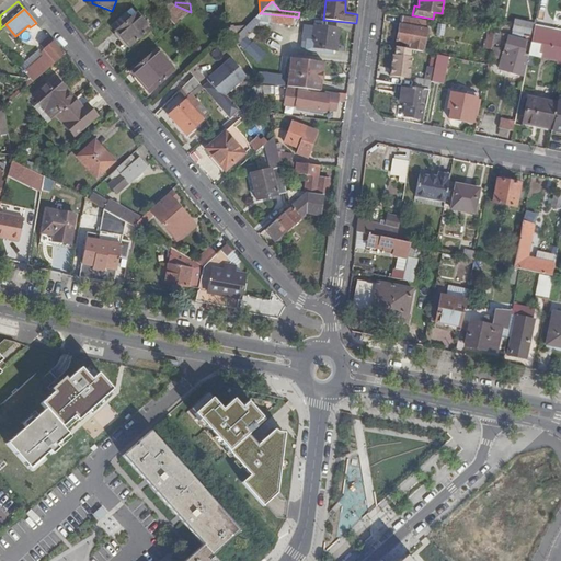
[(117,31),(137,14),(132,9),(113,26),(117,31)]
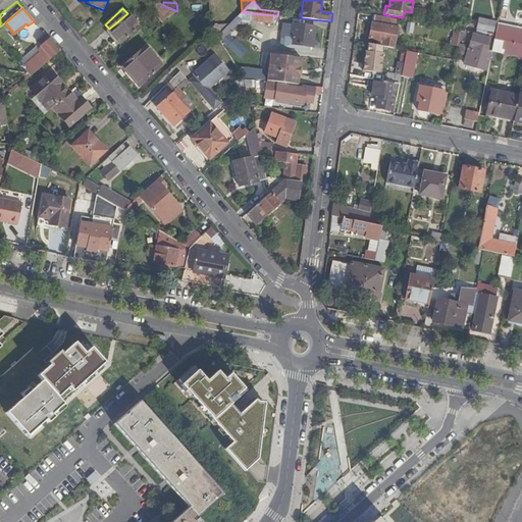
[(273,15),(242,12),(235,19),(241,19),(272,23),(273,15)]
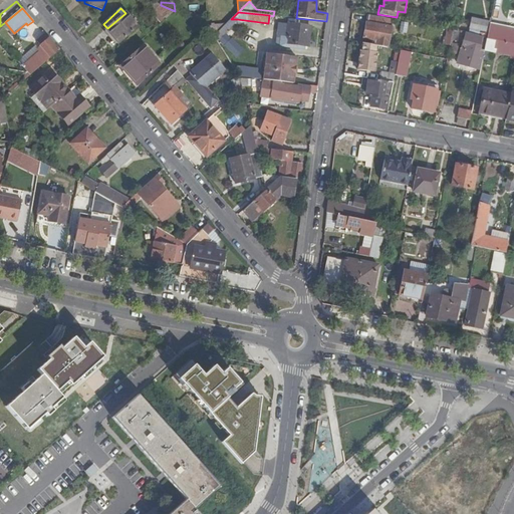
[(139,27),(125,13),(107,28),(106,29),(107,30),(118,42),(118,43),(139,27)]
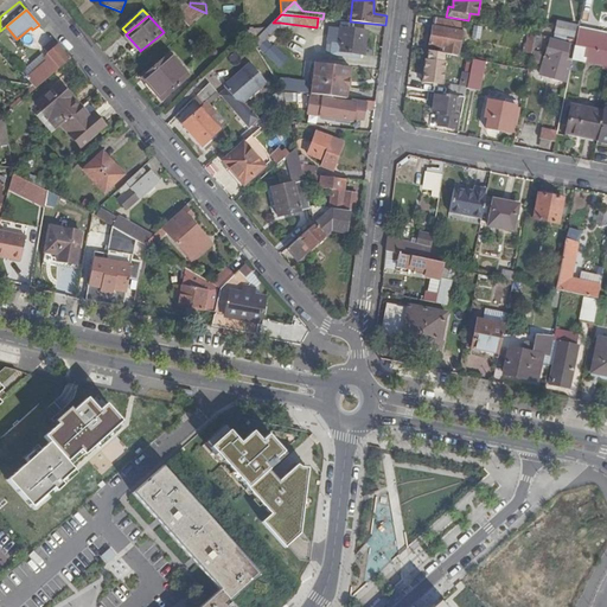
[(445,49),(443,55),(459,57),(462,33),(464,24),(436,18),(434,19),(429,46),(445,49)]
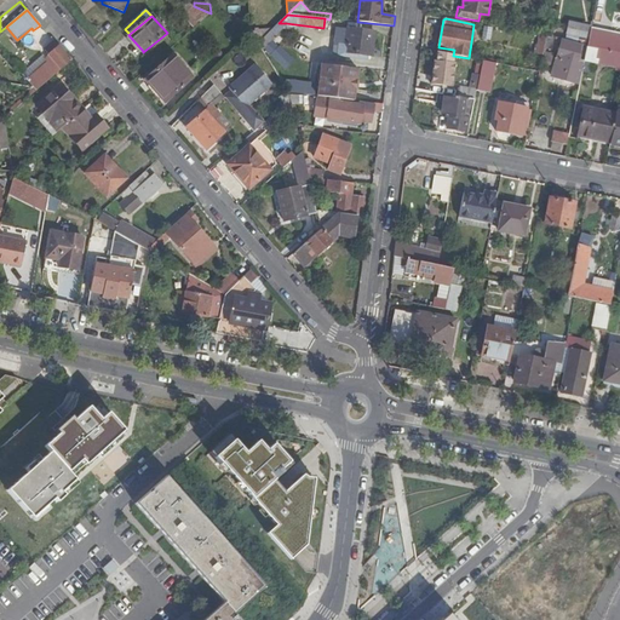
[(586,39),(589,27),(568,22),(566,34),(586,39)]
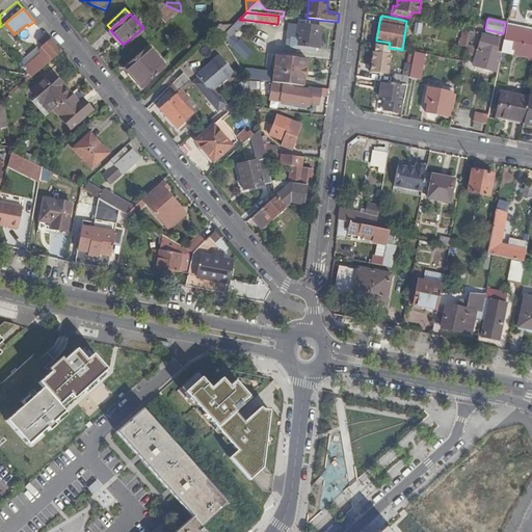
[(245,20),(239,20),(221,36),(224,41),(245,20)]
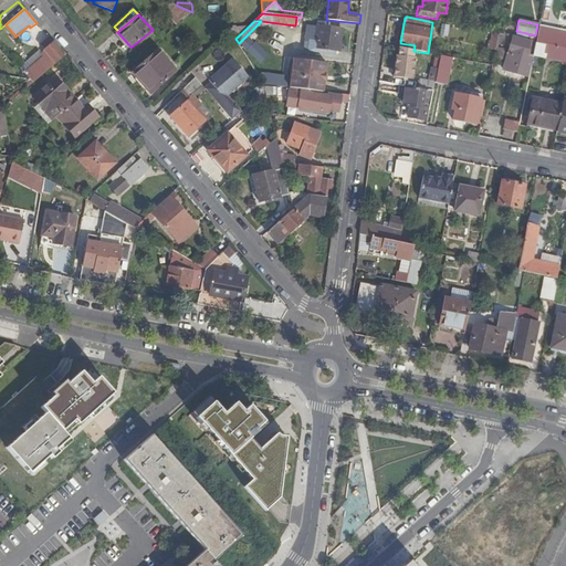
[(314,48),(335,52),(338,52),(342,30),(317,25),(315,42),(314,48)]
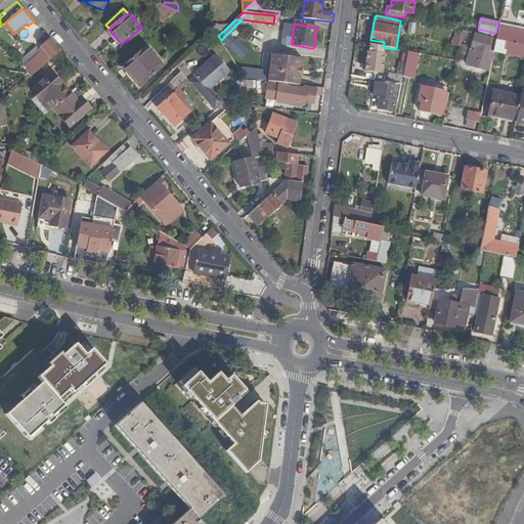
[(507,30),(498,29),(498,33),(496,39),(505,41),(507,30)]
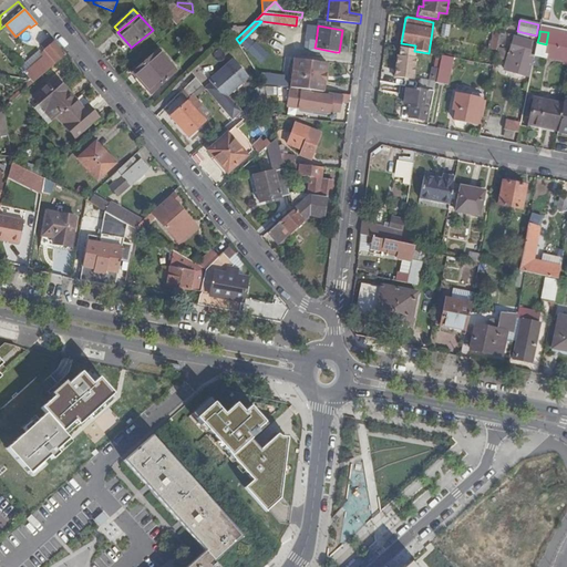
[(119,33),(116,35),(127,49),(131,47),(119,33)]
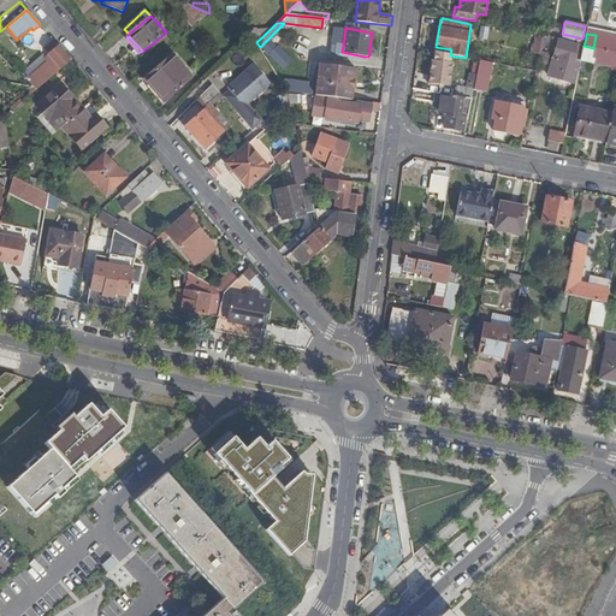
[(579,45),(569,42),(568,43),(558,40),(548,76),(576,83),(579,72),(580,66),(574,64),(579,45)]
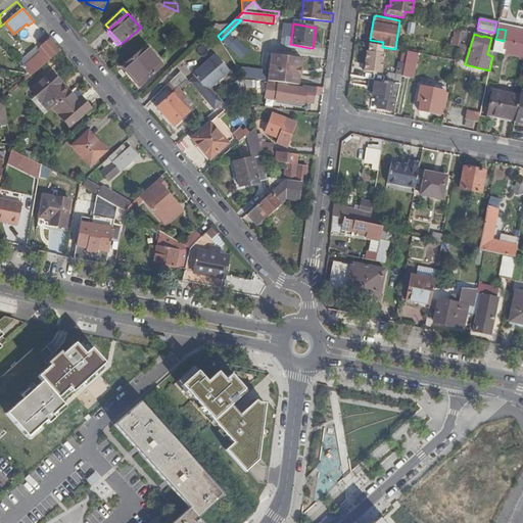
[(31,77),(60,51),(46,35),(37,43),(44,50),(22,68),(29,75),(31,77)]
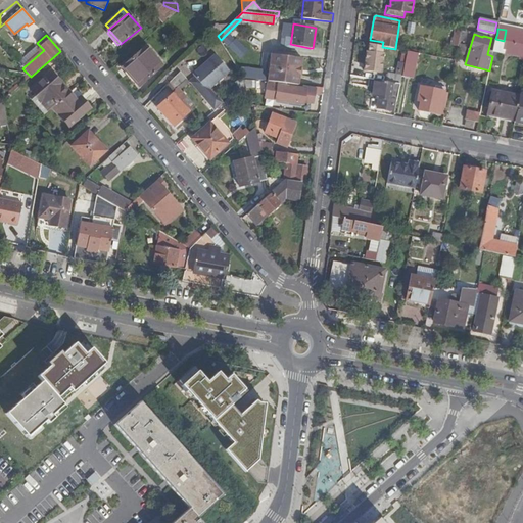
[(308,51),(310,48),(290,44),(291,39),(286,39),(285,48),(308,51)]
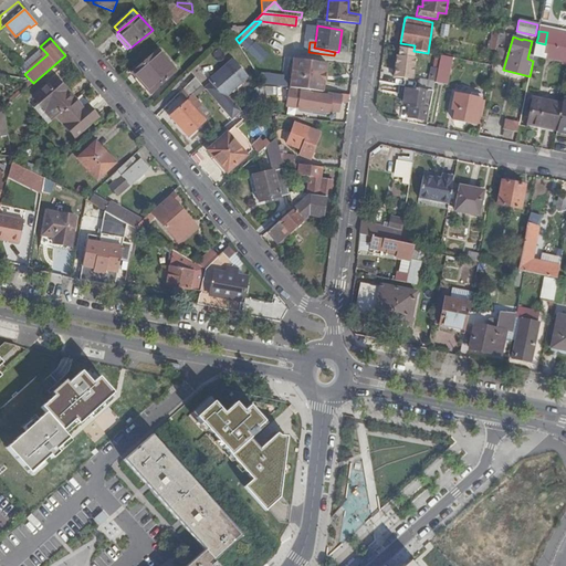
[(565,48),(545,44),(536,42),(534,55),(538,55),(565,61),(565,63),(565,66),(565,48)]
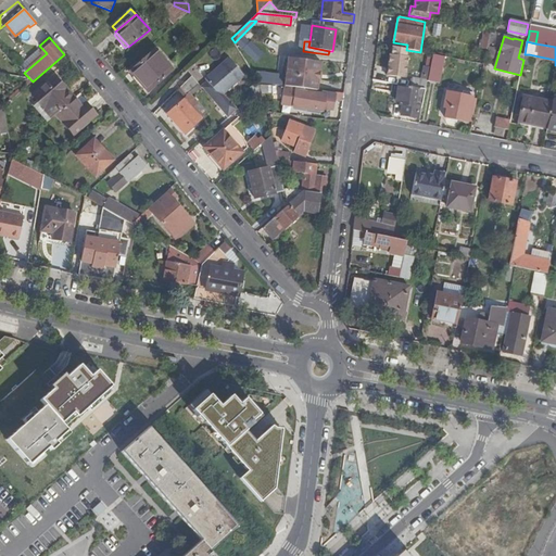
[(148,91),(173,71),(154,50),(131,71),(148,91)]
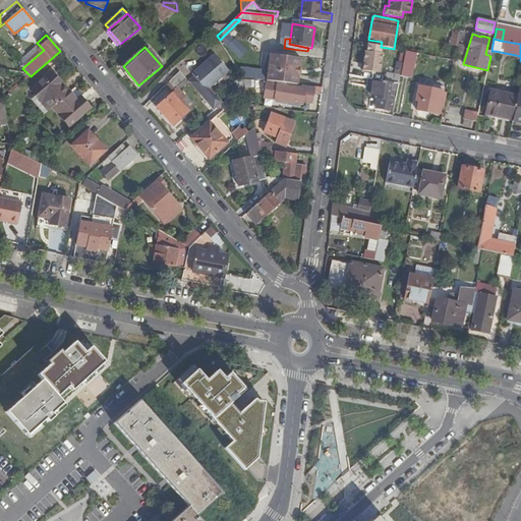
[(410,78),(416,53),(405,51),(403,64),(401,70),(400,76),(410,78)]
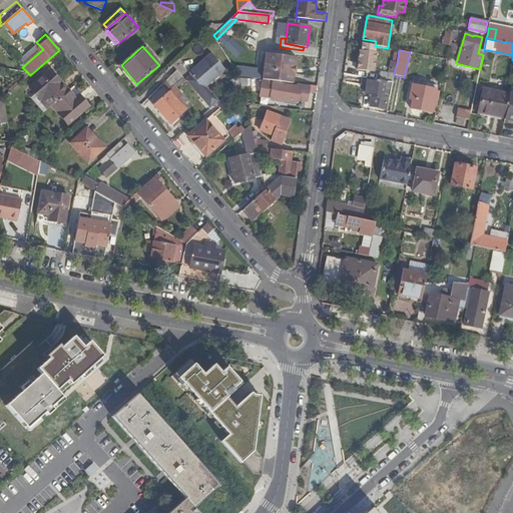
[(374,72),(376,53),(360,51),(357,70),(374,72)]
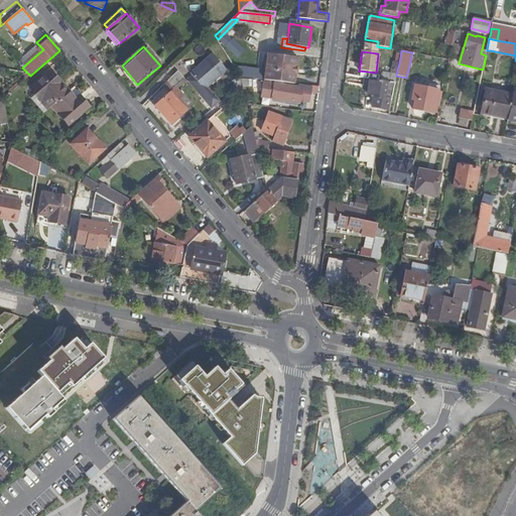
[(186,82),(212,109),(221,102),(215,96),(213,98),(205,89),(208,87),(226,70),(212,54),(190,74),(192,76),(186,82)]
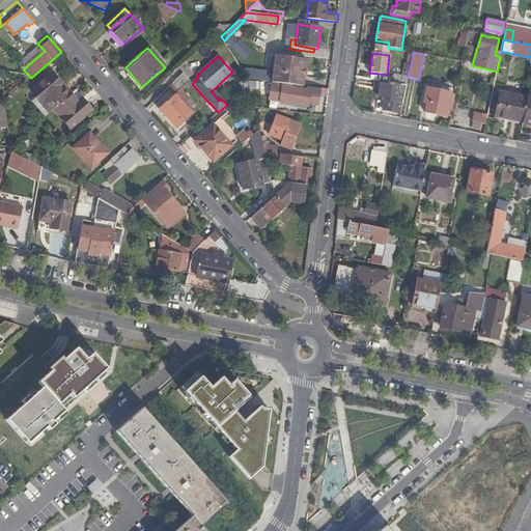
[(272,83),(303,86),(304,77),(305,76),(306,70),(305,68),(306,59),(276,56),(272,83)]
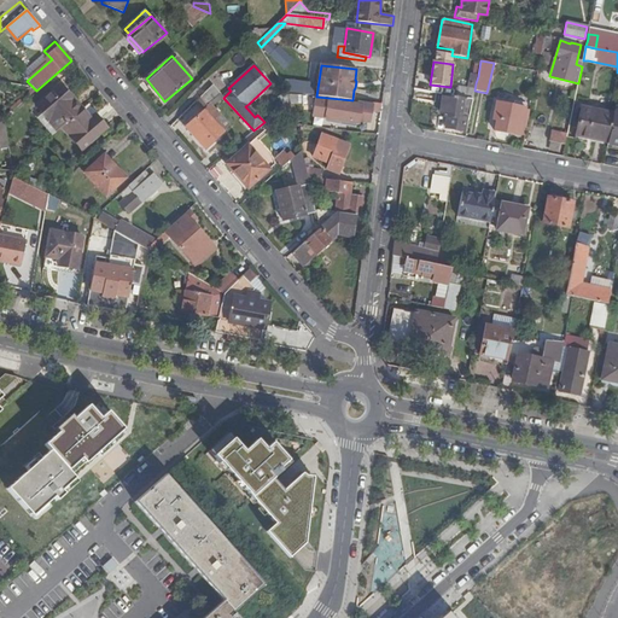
[(213,85),(199,98),(207,106),(220,94),(213,85)]
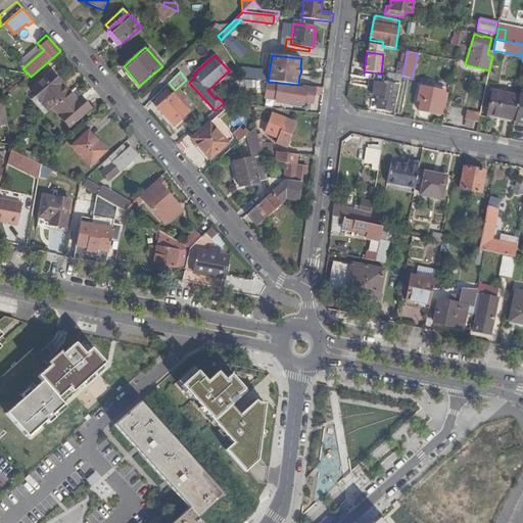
[(30,99),(44,114),(52,108),(66,95),(60,88),(64,85),(60,80),(58,82),(51,74),(31,90),(35,95),(30,99)]
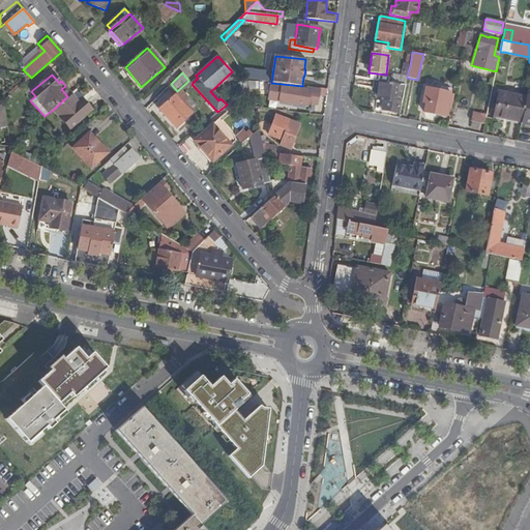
[(392,75),(391,84),(406,85),(407,78),(401,77),(392,75)]
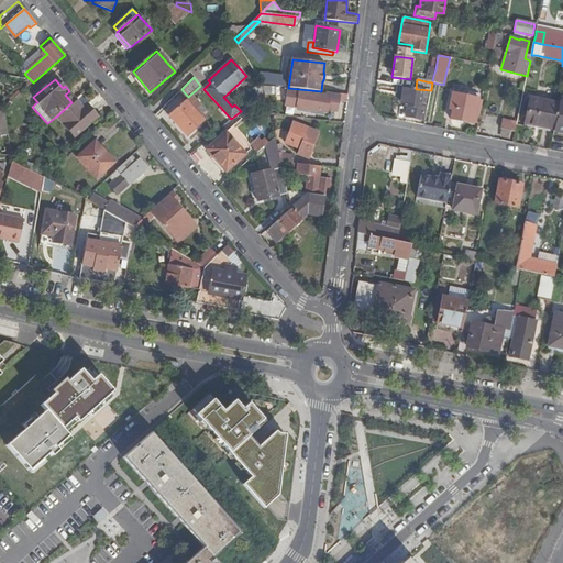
[(254,89),(258,95),(264,90),(263,87),(263,85),(261,83),(254,89)]
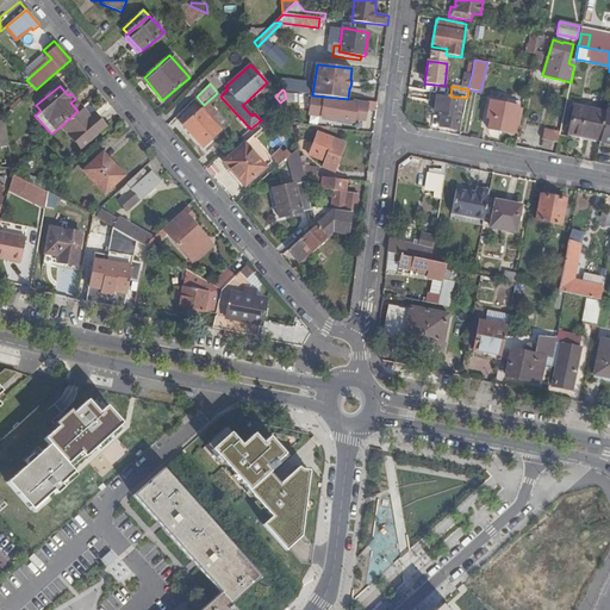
[(197,97),(193,100),(201,110),(204,113),(206,110),(213,117),(209,122),(218,132),(226,125),(209,105),(219,95),(217,93),(204,105),(197,97)]
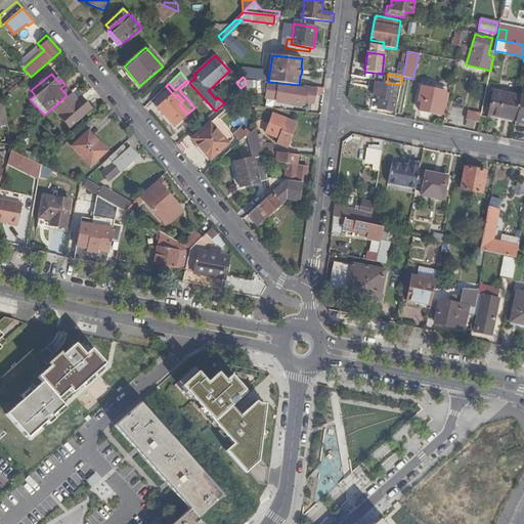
[(245,81),(246,84),(248,92),(266,92),(266,97),(304,104),(305,102),(313,103),(316,89),(304,87),(303,89),(267,83),(245,81)]
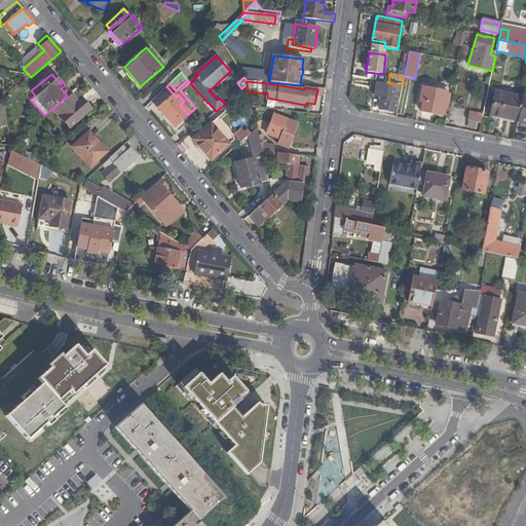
[(388,83),(377,81),(375,97),(381,98),(379,109),(395,111),(396,102),(399,102),(403,84),(388,83)]
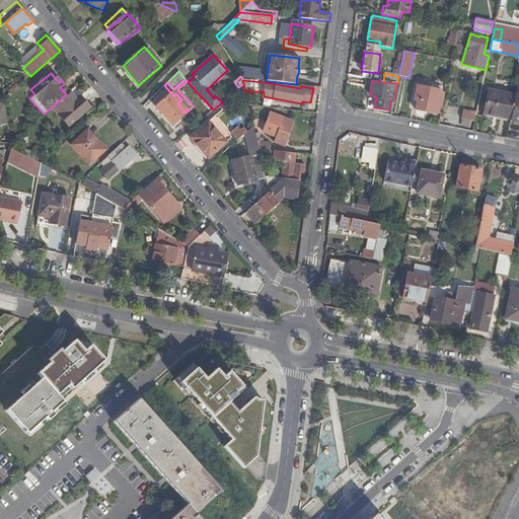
[(70,91),(64,84),(60,87),(66,94),(70,91)]
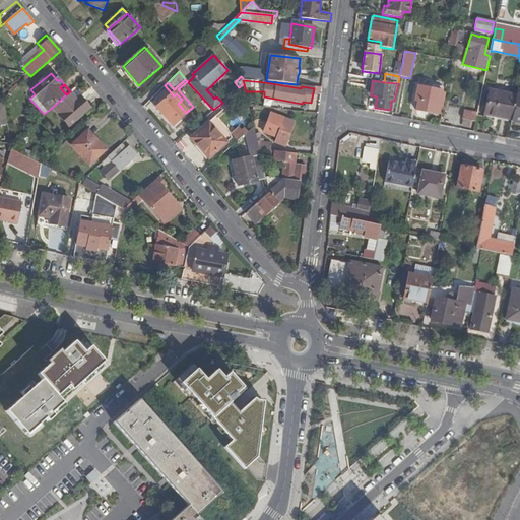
[(214,99),(216,96),(209,87),(206,89),(214,99)]
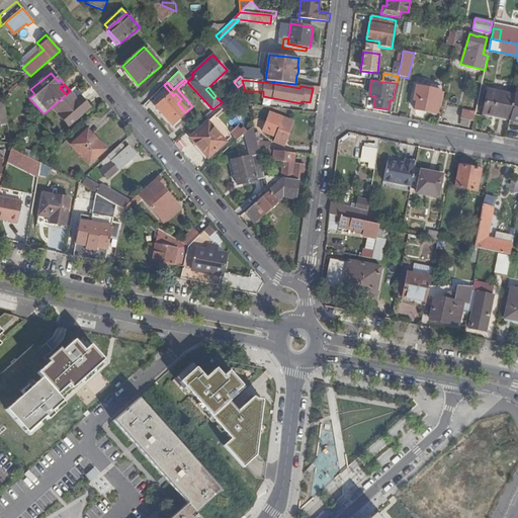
[(89,108),(73,89),(70,91),(66,94),(52,107),(69,126),(89,108)]
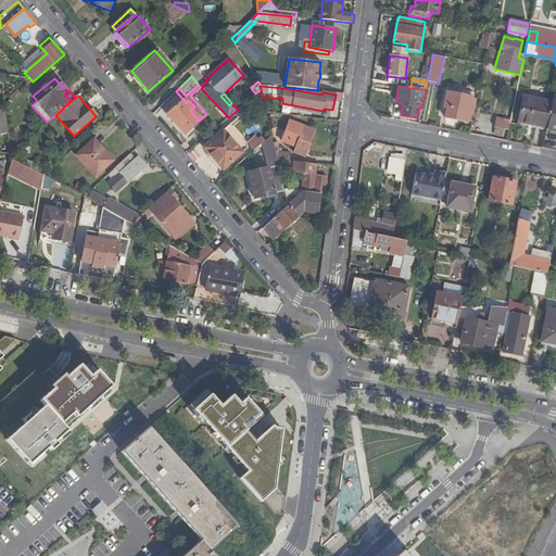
[(468,122),(472,102),(449,98),(445,117),(468,122)]
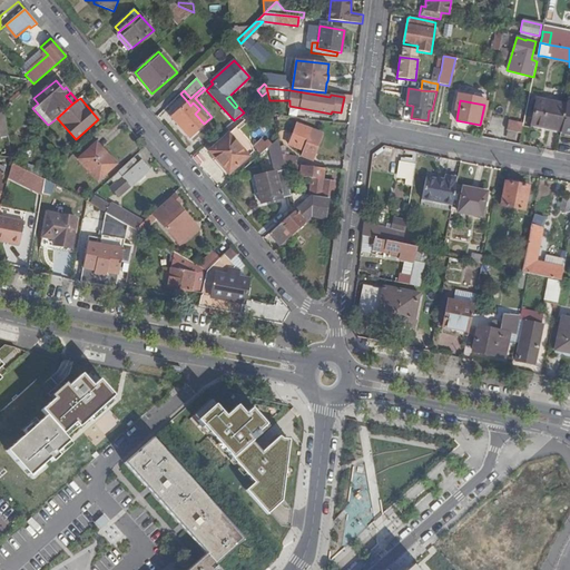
[(562,128),(566,106),(537,100),(531,125),(547,128),(548,126),(562,128)]
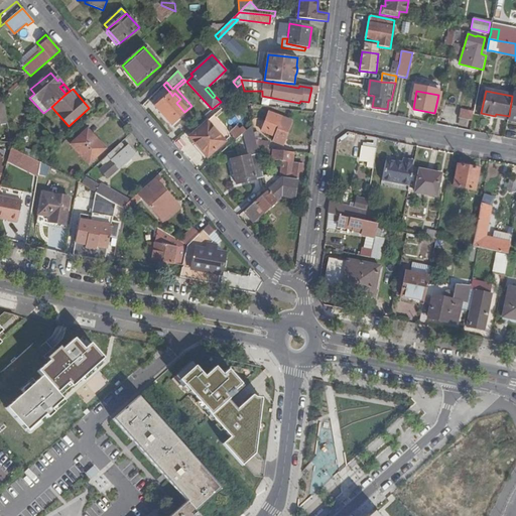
[(172,96),(170,93),(157,104),(162,110),(160,113),(171,124),(184,112),(176,103),(180,99),(174,93),(172,96)]
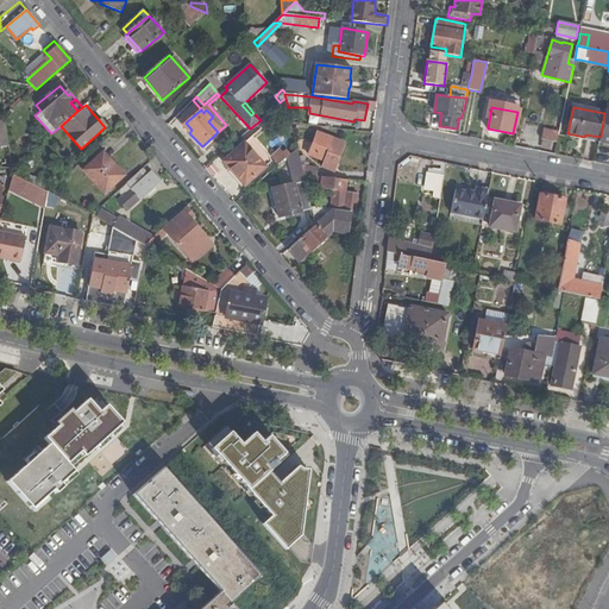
[(558,143),(559,133),(544,130),(541,140),(558,143)]
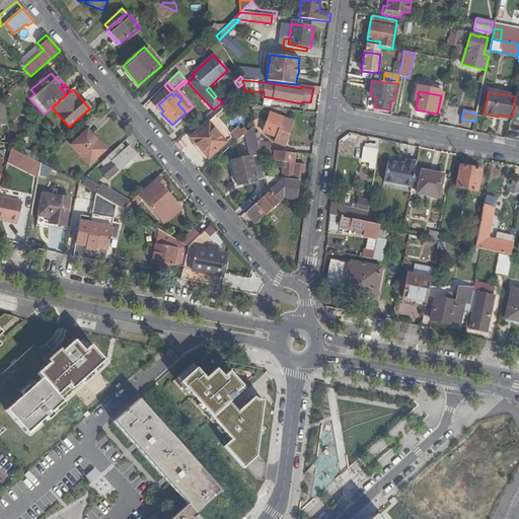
[(285,146),(294,122),(270,113),(263,132),(276,137),(275,142),(285,146)]
